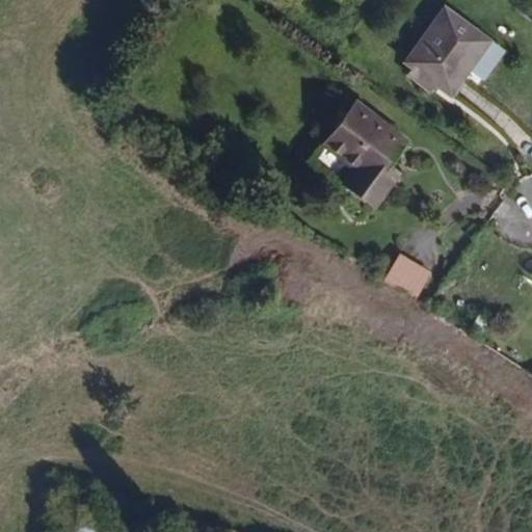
[(491,42),(446,8),(406,62),(413,68),(406,76),(431,95),(439,85),(452,95),(491,42)]
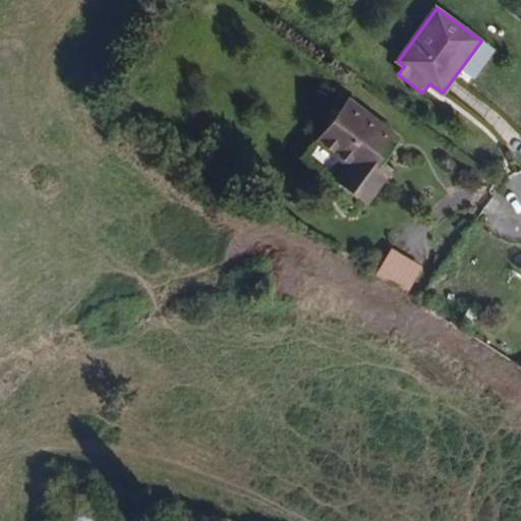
[(389,165),(383,161),(400,139),(352,102),(323,140),(325,142),(350,162),(338,177),(336,180),(367,204),(382,185),(375,181),(389,165)]
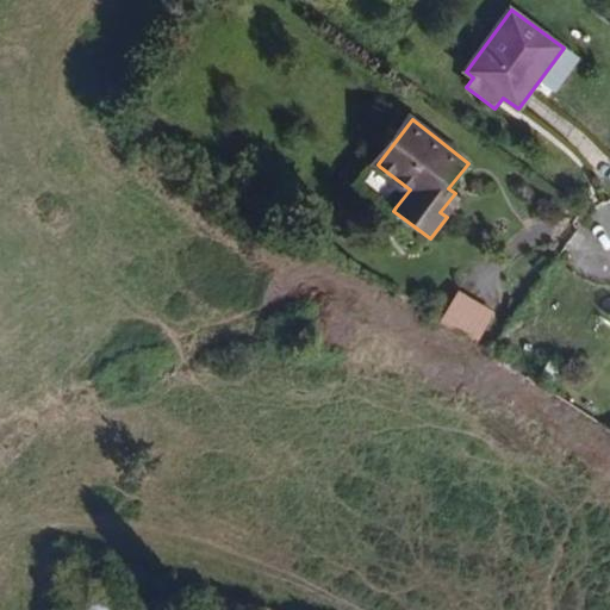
[(410,190),(380,167),(366,185),(396,207),(410,190)]
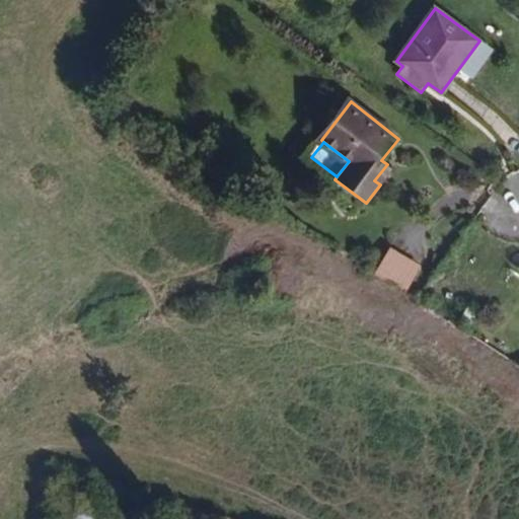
[(421,267),(390,246),(374,271),(406,292),(421,267)]
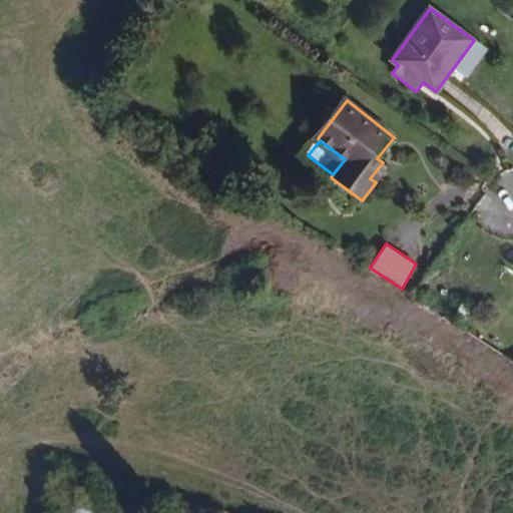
[(102,512),(104,499),(64,492),(61,512),(102,512)]
